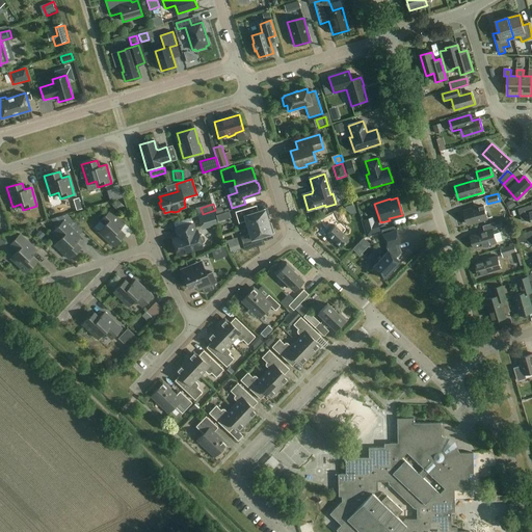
[(531,205),(519,209),(522,221),(531,218),(531,220),(531,205)]
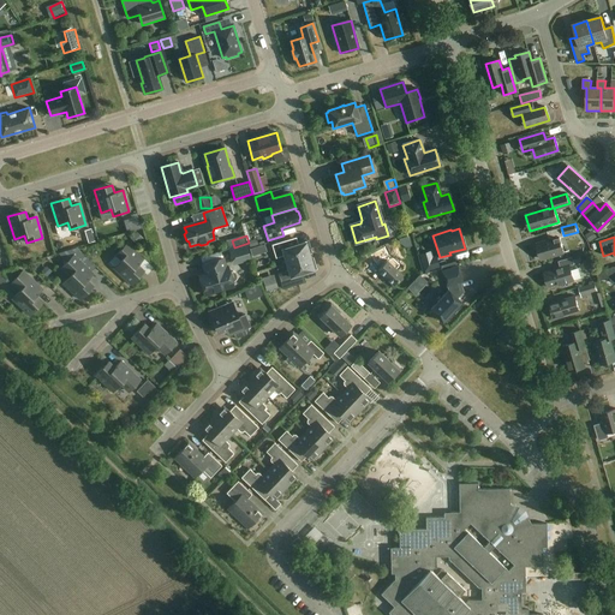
[(563,252),(560,238),(536,245),(541,260),(563,252)]
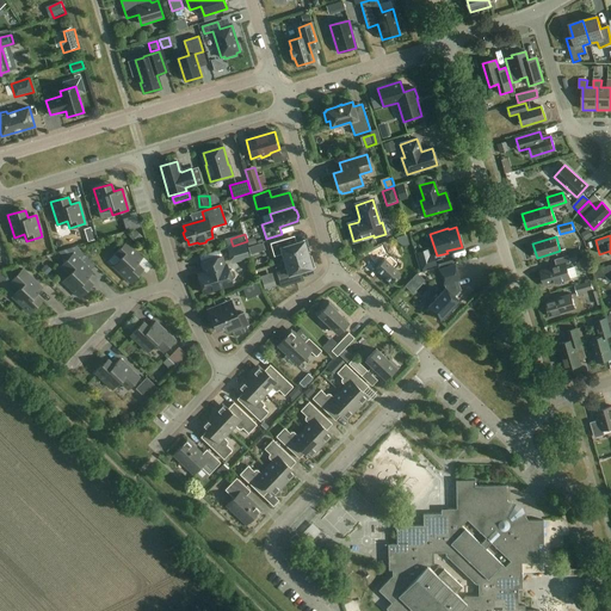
[(285,261),(308,254),(307,252),(309,252),(306,240),(285,246),(284,240),(270,244),(275,257),(283,254),(285,261)]
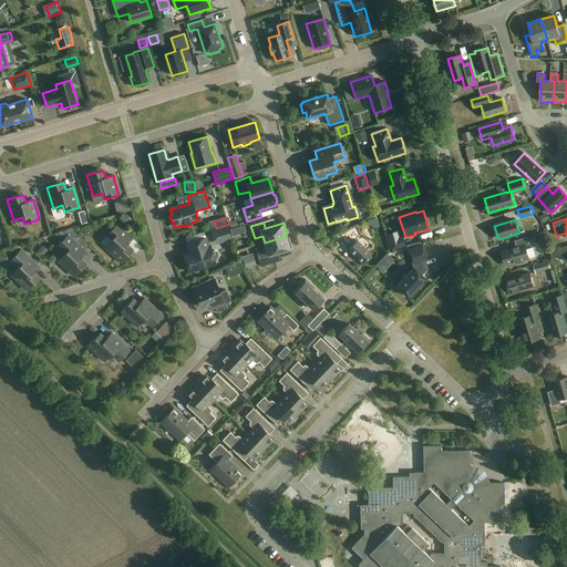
[(132,238),(117,225),(106,235),(112,239),(104,247),(121,261),(132,250),(126,245),(132,238)]
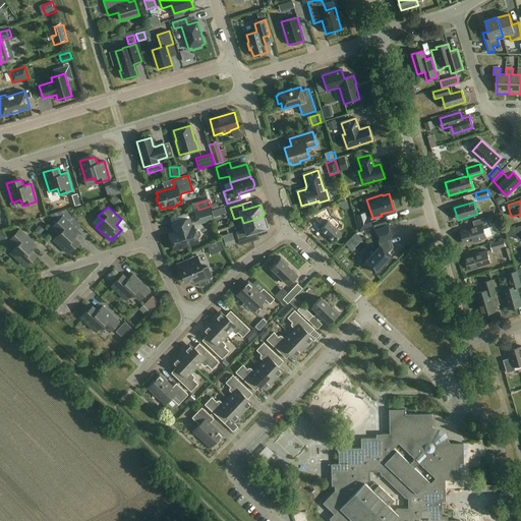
[(213,221),(209,208),(194,212),(197,225),(213,221)]
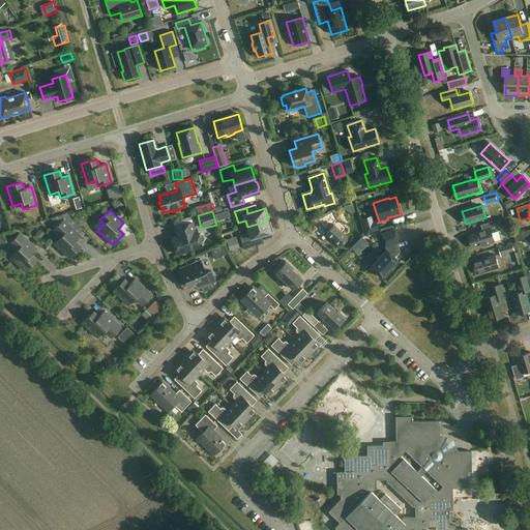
[(223,212),(215,214),(217,221),(225,218),(223,212)]
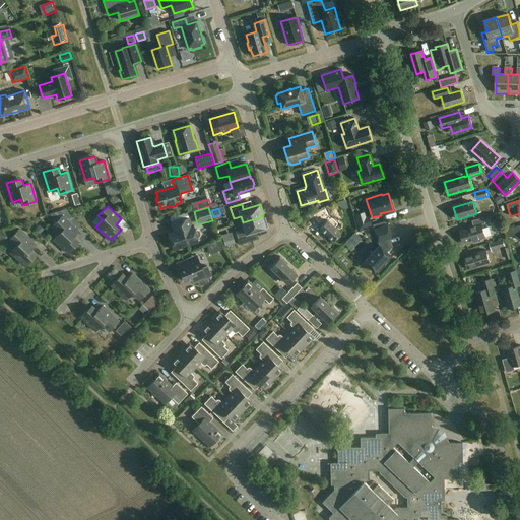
[(367,217),(365,212),(354,215),(360,231),(372,226),(370,216),(367,217)]
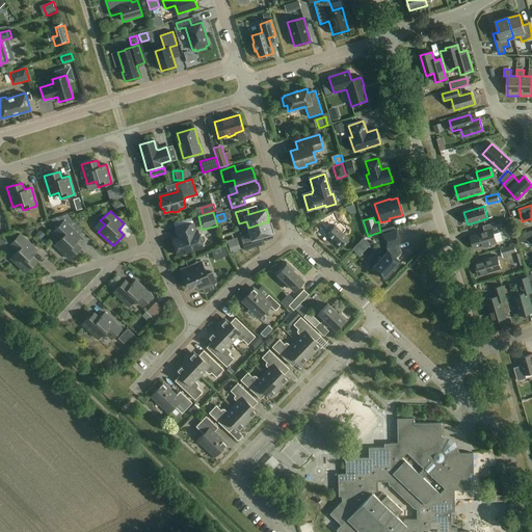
[(80,237),(63,220),(53,231),(60,238),(54,244),(69,259),(80,247),(75,242),(80,237)]
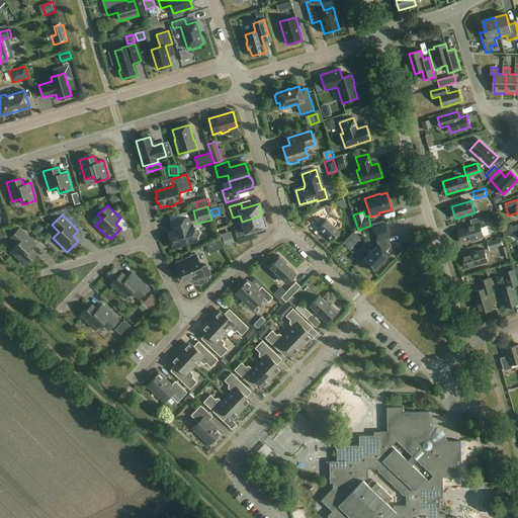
[(261,216),(242,222),(244,228),(234,231),(238,244),(252,240),(249,232),(266,227),(263,218),(261,218),(261,216)]
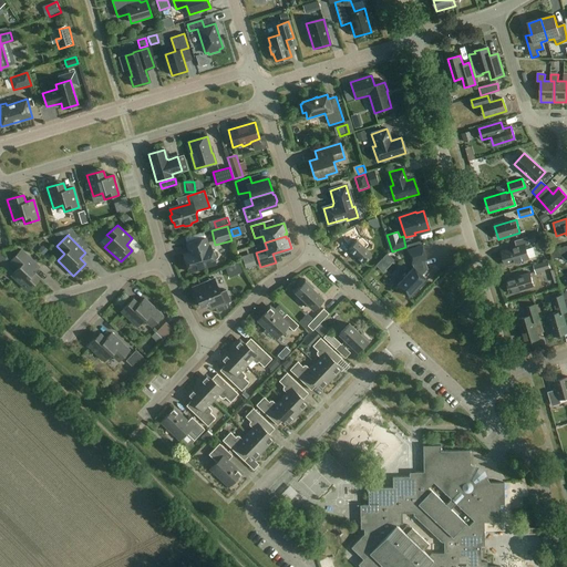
[(529,244),(527,237),(515,241),(516,247),(502,251),(506,265),(529,258),(525,245),(529,244)]
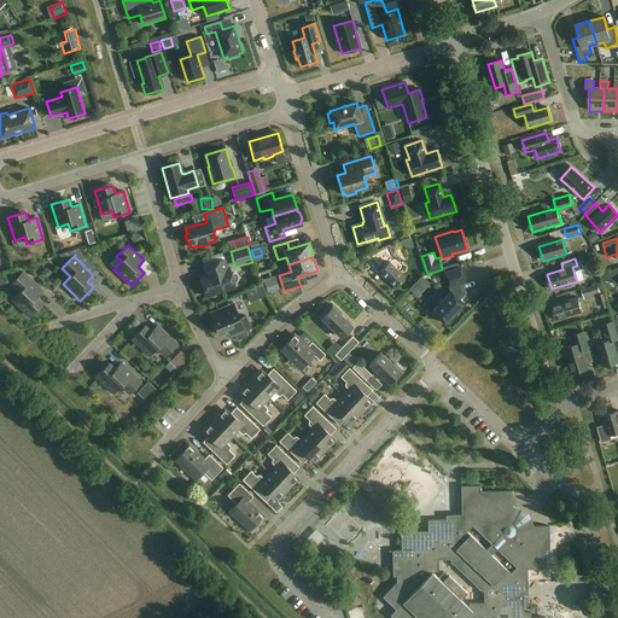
[(234,273),(232,273),(229,268),(227,269),(225,260),(203,266),(205,270),(207,275),(199,278),(205,297),(235,287),(234,283),(237,281),(238,279),(237,274),(234,273)]
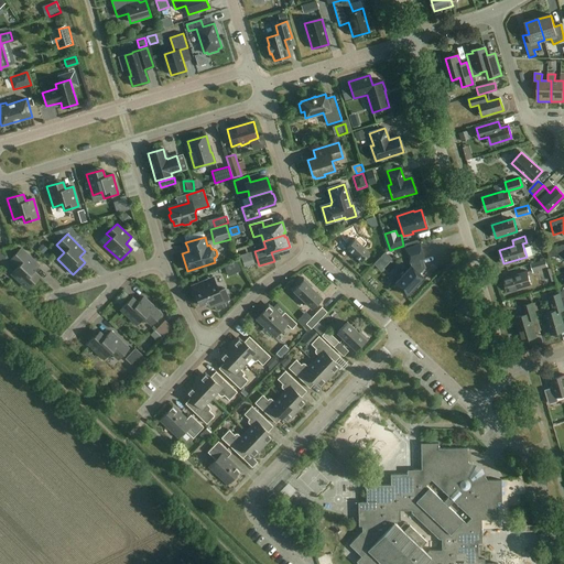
[(369,253),(355,239),(346,248),(360,262),(369,253)]
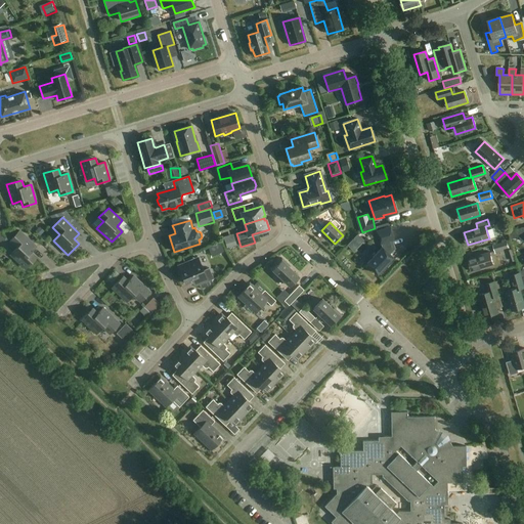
[(394,241),(390,227),(376,231),(380,245),(382,244),(383,248),(366,264),(367,265),(365,267),(370,271),(372,269),(378,274),(393,258),(389,254),(394,249),(392,241),(394,241)]
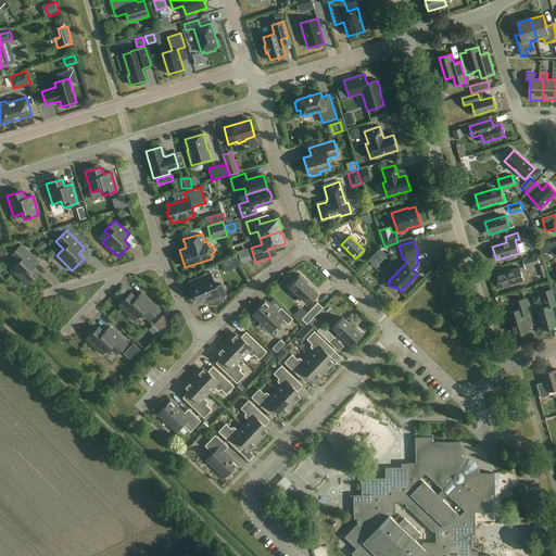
[(555,241),(548,243),(541,247),(543,254),(552,252),(553,256),(555,254),(555,241)]
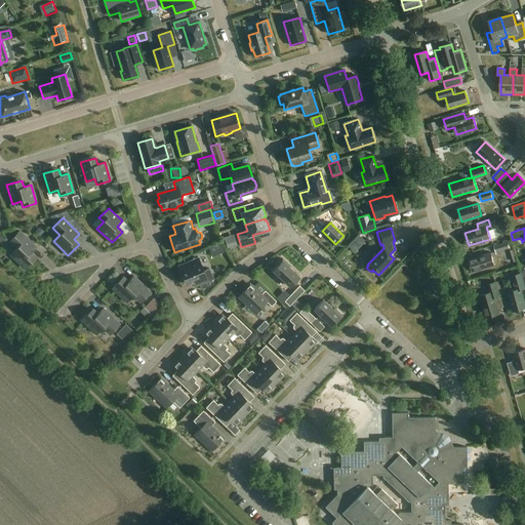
[(36,246),(18,230),(9,240),(16,247),(10,253),(25,268),(36,256),(31,251),(36,246)]
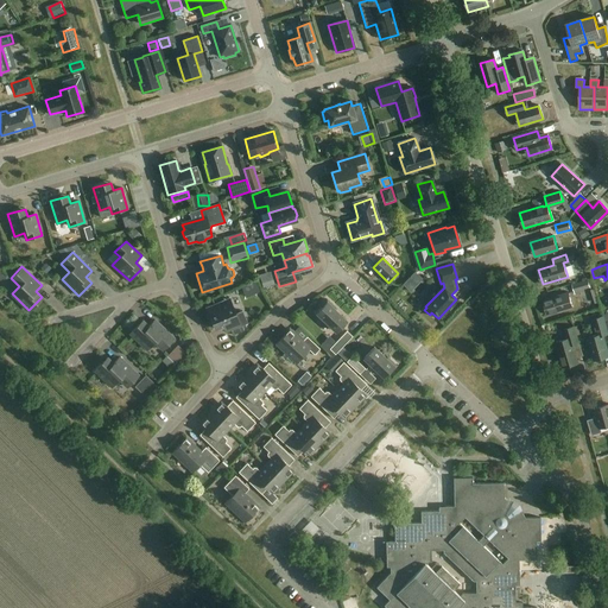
[(264,274),(265,287),(276,286),(274,273),(264,274)]
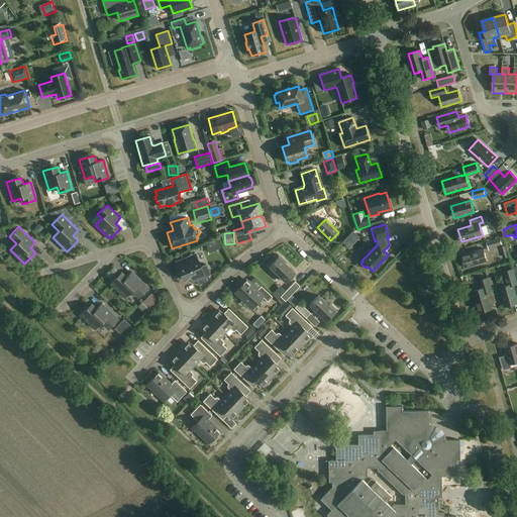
[(354,233),(345,242),(352,248),(362,239),(354,233)]
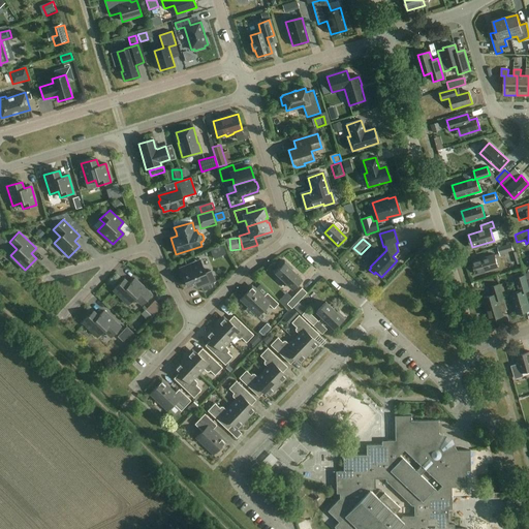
[(518,251),(516,243),(497,248),(500,257),(508,254),(508,252),(514,250),(515,252),(518,251)]
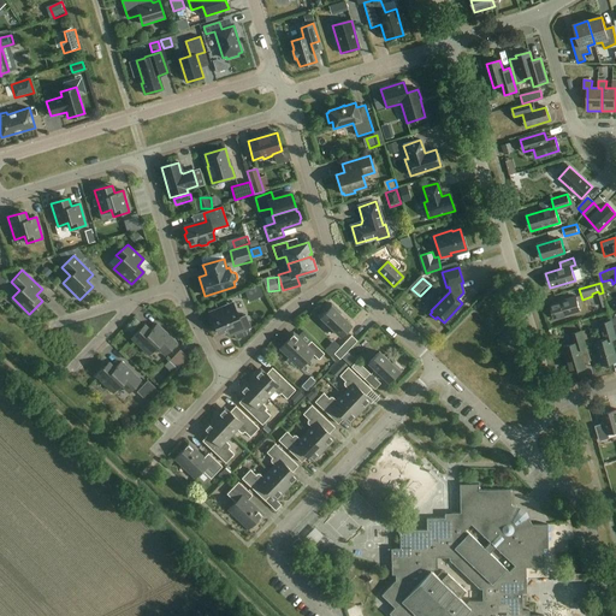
[(249,302),(264,296),(259,286),(246,291),(249,302)]
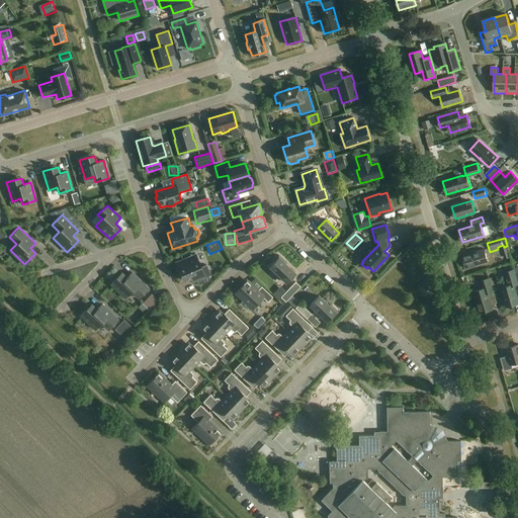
[(488,262),(484,250),(463,256),(466,268),(488,262)]
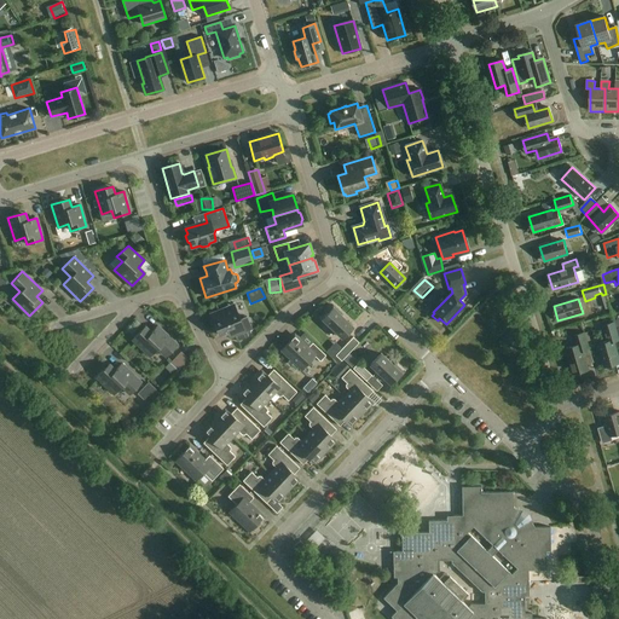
[(241,320),(233,305),(210,314),(220,336),(227,333),(231,339),(253,330),(247,317),(241,320)]
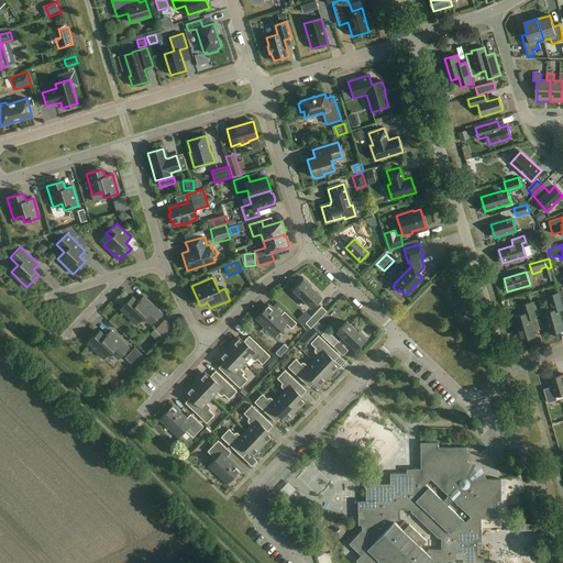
[(311,286),(302,277),(297,284),(298,285),(294,290),(311,308),(321,297),(310,287),(311,286)]
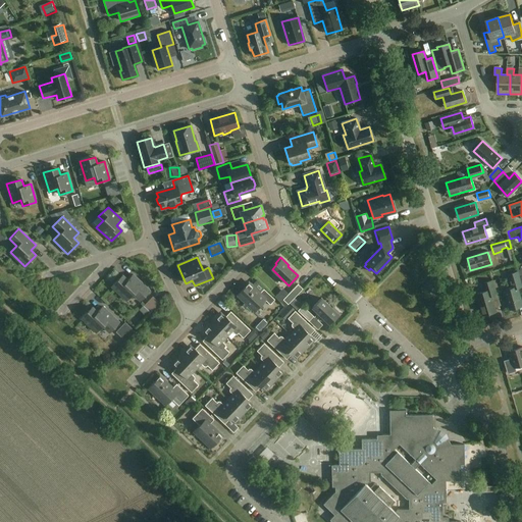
[(521,305),(518,289),(521,286),(521,283),(520,277),(519,271),(508,274),(512,288),(506,290),(511,310),(521,306),(521,305)]
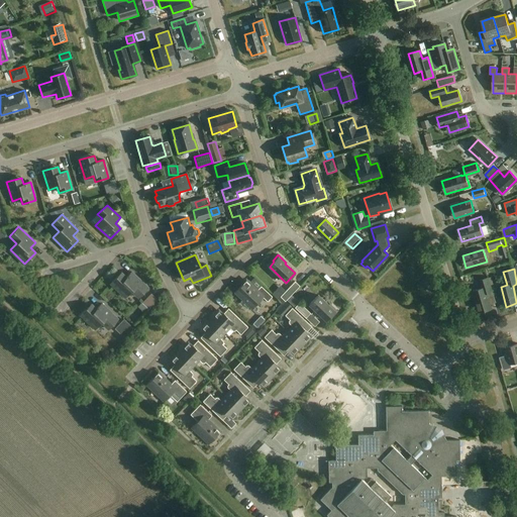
[(147,288),(131,273),(126,278),(121,273),(110,284),(124,298),(130,291),(137,298),(147,288)]
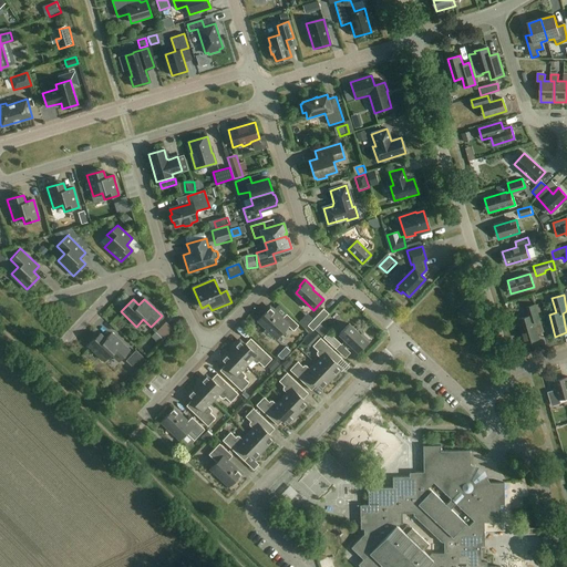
[(540,320),(536,305),(525,308),(527,317),(518,320),(525,343),(539,339),(534,322),(540,320)]
